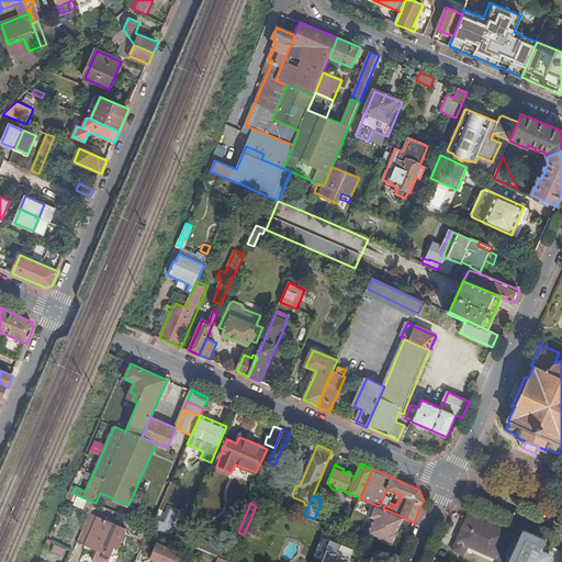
[(380,506),(375,505),(370,516),(375,518),(369,532),(393,542),(396,534),(395,532),(403,517),(383,508),(380,506)]
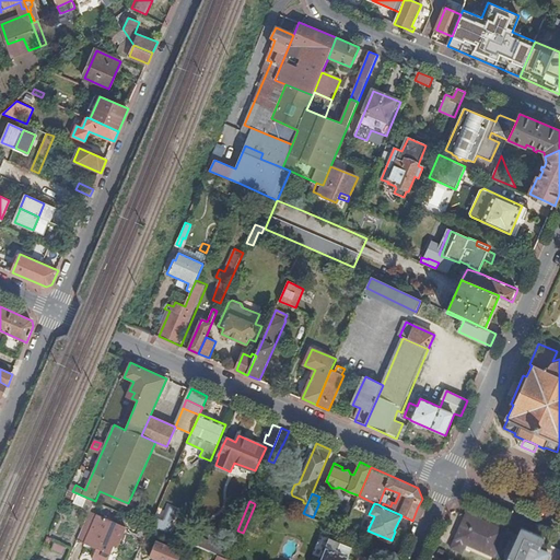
[(151,526),(168,534),(178,510),(170,506),(163,521),(155,517),(151,526)]
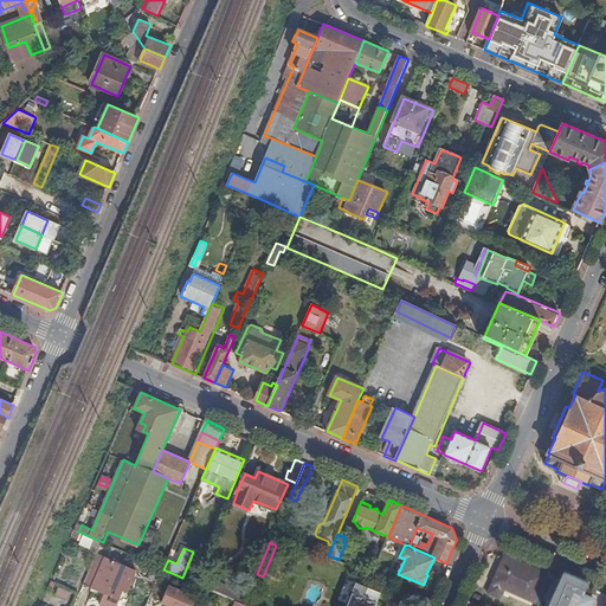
[(97,554),(84,585),(104,594),(103,598),(107,599),(103,605),(116,605),(123,591),(128,592),(137,571),(97,554)]
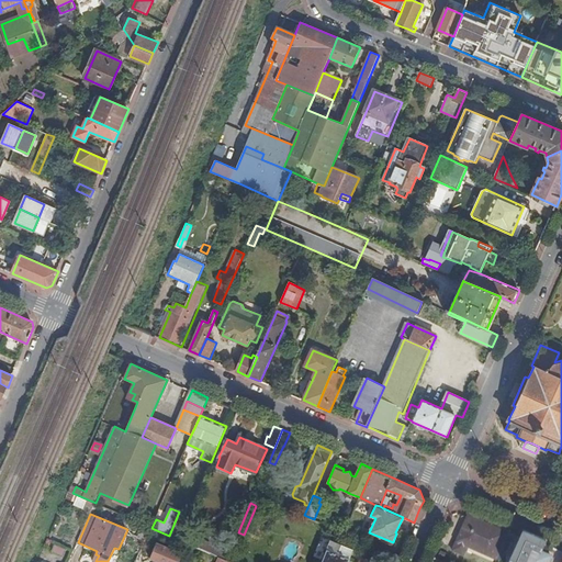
[(508,534),(469,517),(454,550),(463,554),(468,547),(496,559),(501,550),(506,553),(508,547),(503,544),(508,534)]
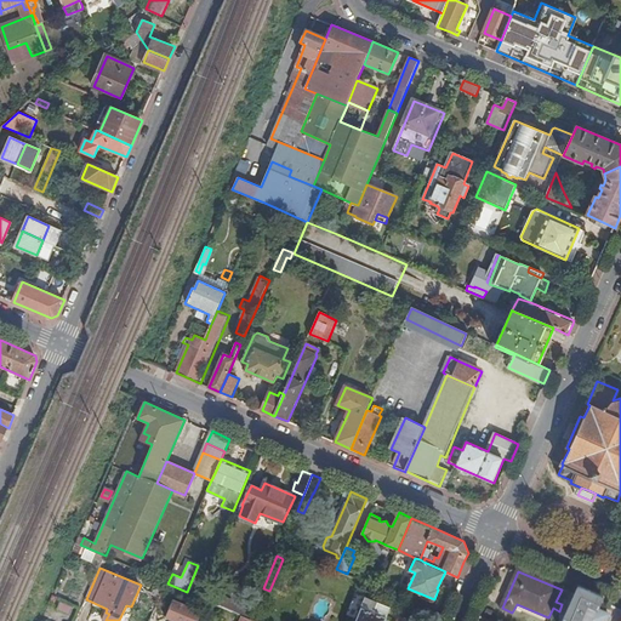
[(263,588),(260,594),(267,598),(271,591),(269,591),(263,588)]
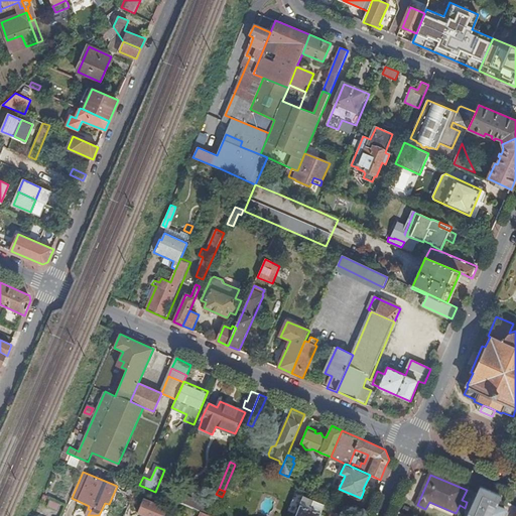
[(480,491),(469,515),(505,515),(507,512),(499,508),(502,500),(480,491)]
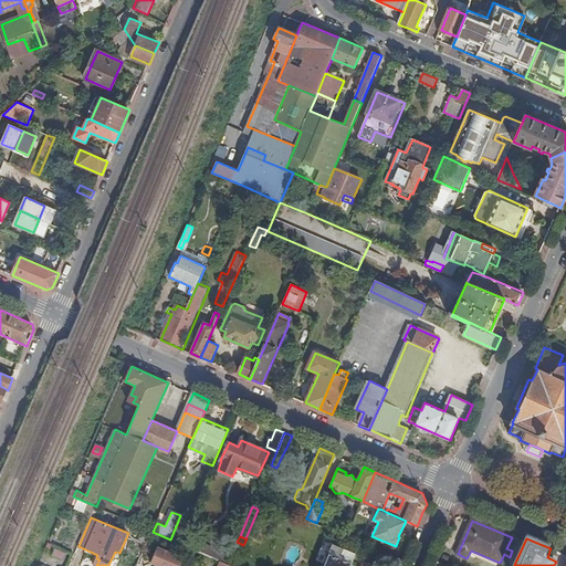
[(195,551),(196,551),(220,561),(228,564),(231,555),(199,541),(195,551)]
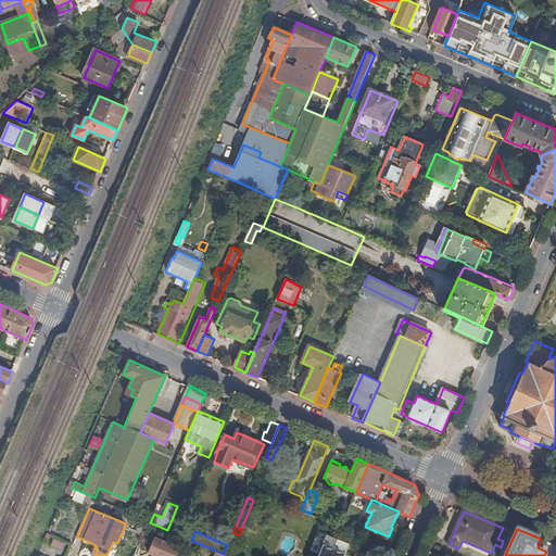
[(164,555),(174,555),(179,545),(156,535),(150,550),(158,553),(164,555)]
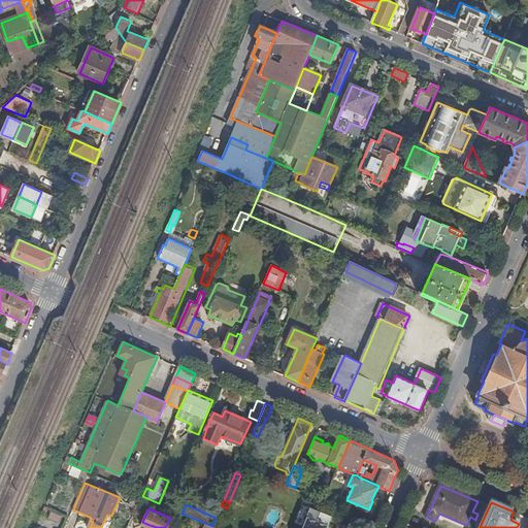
[(306,517),(304,516),(303,520),(305,521),(301,527),(326,527),(332,516),(321,512),(317,520),(307,516),(306,517)]
